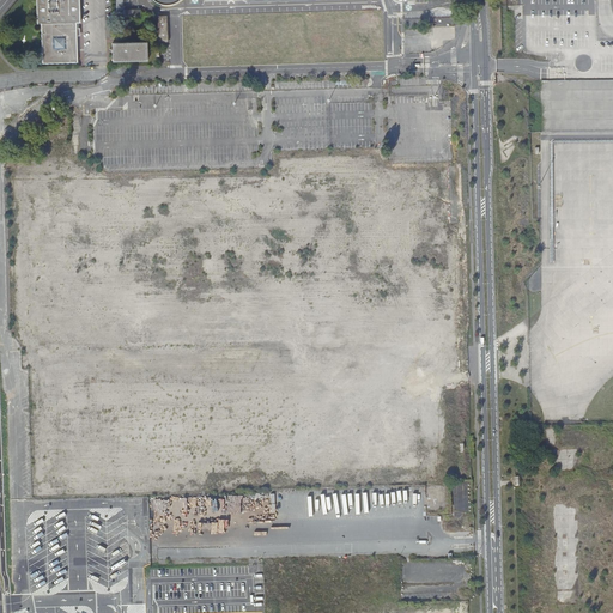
[(77,23),(80,23),(79,0),(36,0),(37,24),(42,24),(43,64),(78,62),(77,36),(77,28),(77,23)]
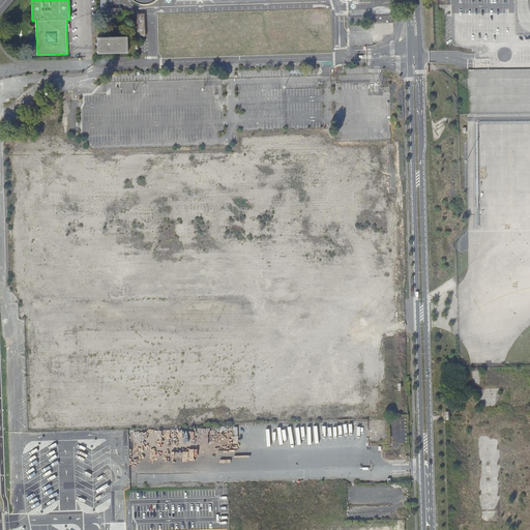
[(107,0),(99,0),(99,10),(108,9),(107,0)]
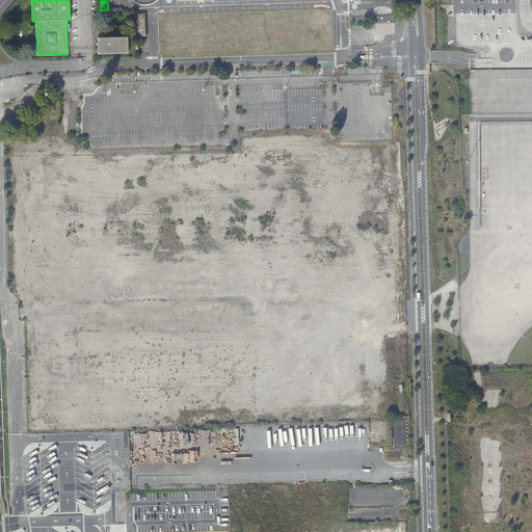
[(137,14),(138,37),(147,36),(145,14),(137,14)]
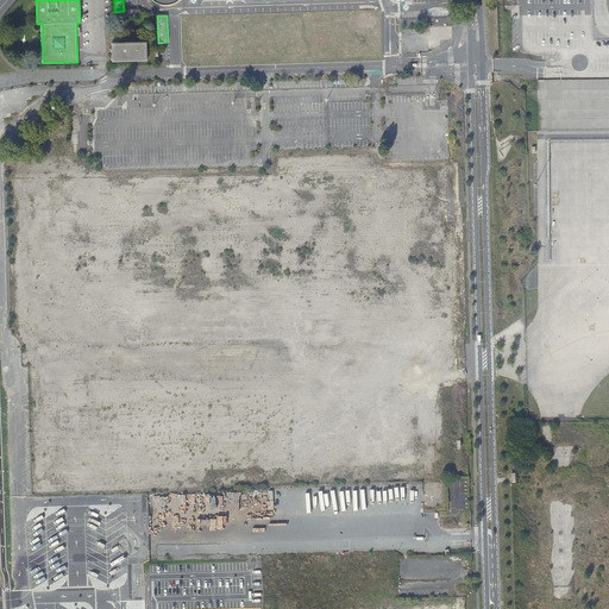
[(431,29),(432,46),(439,46),(439,37),(451,37),(451,27),(431,29)]
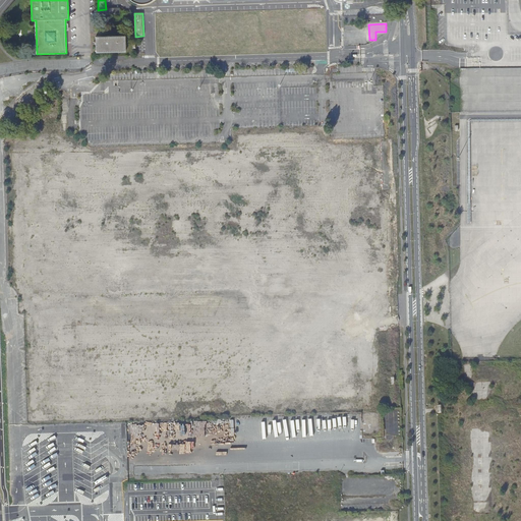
[(101,37),(96,37),(96,52),(126,51),(125,36),(107,36),(101,37)]
